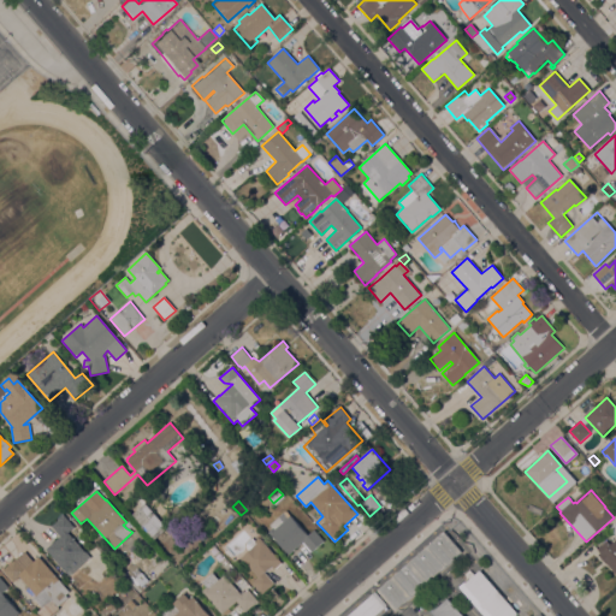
[(131,515),(146,503),(167,528),(154,540),(131,515)]
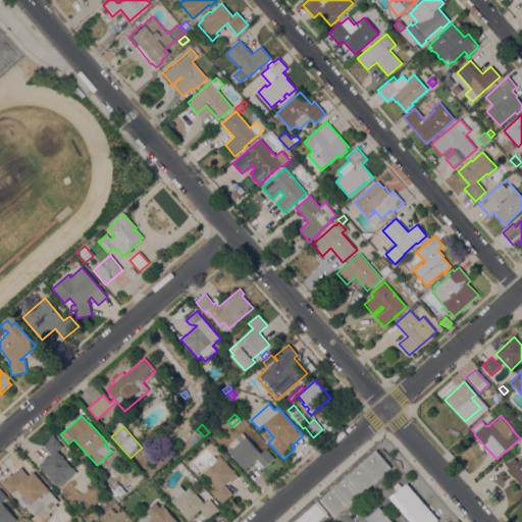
[(261,454),(266,450),(274,458),(264,468),(256,459),(245,470),(227,451),(231,448),(228,445),(242,432),(246,437),(261,454)]
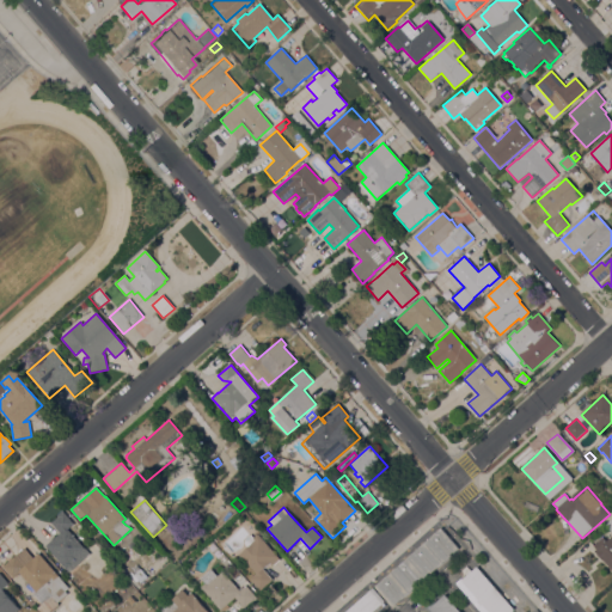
[(69,573),(46,546),(60,533),(51,524),(59,518),(57,516),(62,512),(74,525),(67,530),(84,549),(85,548),(90,554),(69,573)]
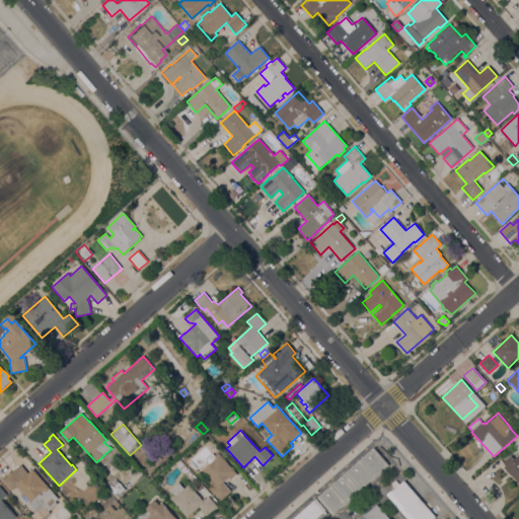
[(332,515),(318,498),(374,448),(376,450),(380,446),(382,449),(378,452),(389,465),(332,515)]
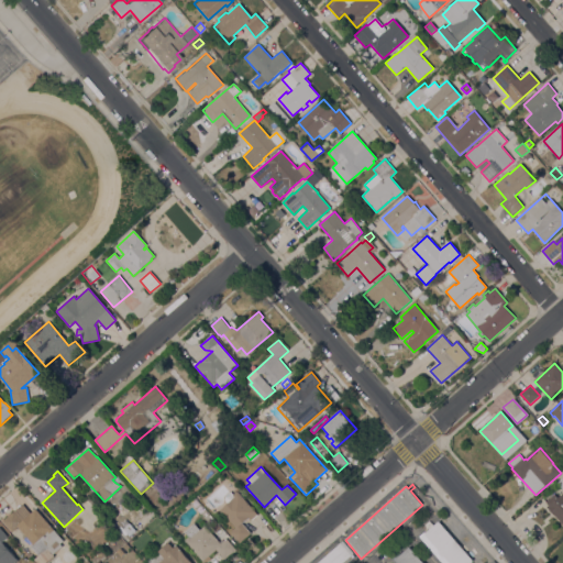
[(257,515),(251,520),(250,518),(243,523),(251,533),(240,543),(230,532),(235,528),(220,510),(228,504),(224,500),(227,495),(231,492),(233,495),(238,492),(257,515)]
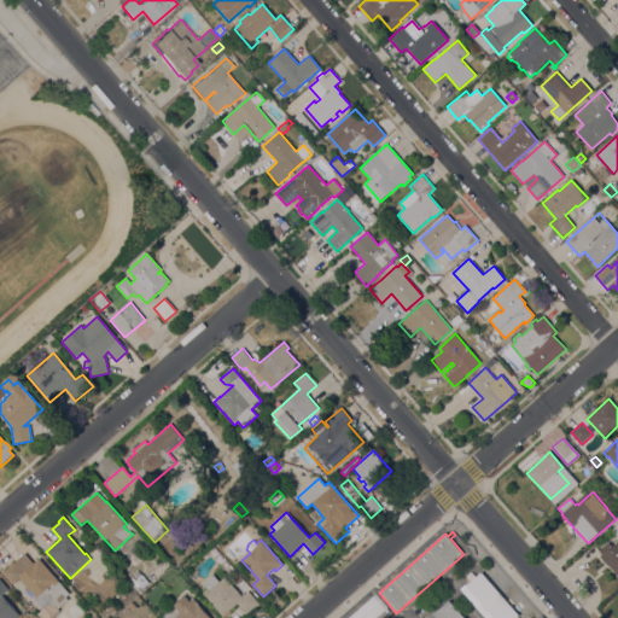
[(617,576),(608,565),(608,566),(600,557),(602,555),(599,552),(608,543),(612,547),(617,542),(617,576)]
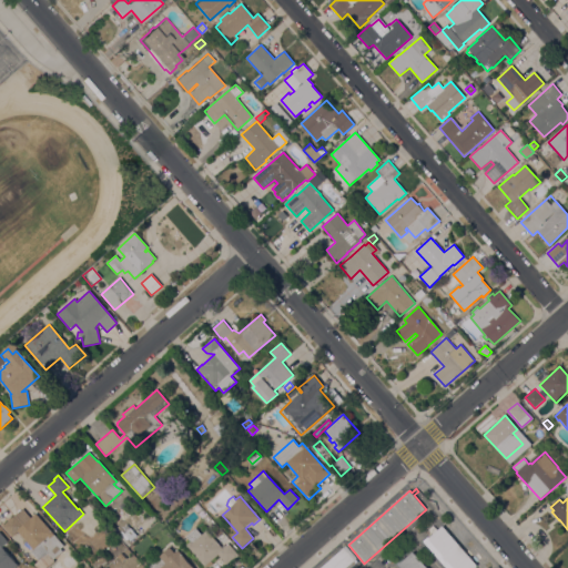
[(64,546),(60,549),(62,551),(53,559),(56,561),(47,567),(36,567),(34,566),(39,561),(30,551),(33,549),(18,531),(12,537),(2,526),(14,516),(22,525),(36,514),(64,546)]
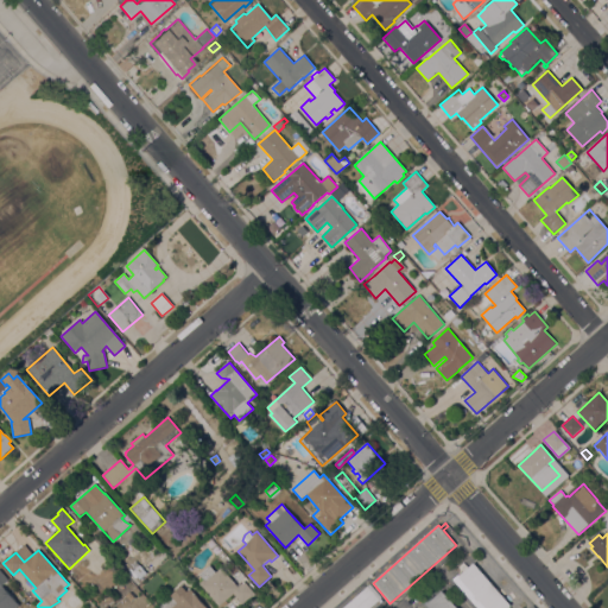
[(128,568),(135,562),(146,574),(139,580),(128,568)]
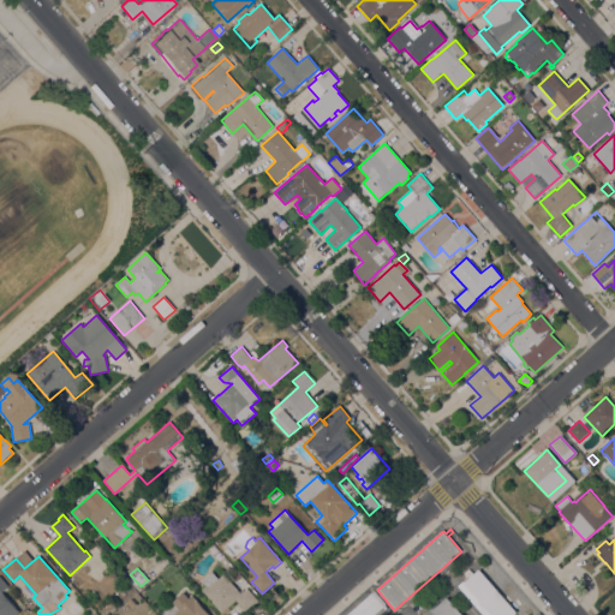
[(479,569),(517,613),(513,614),(490,614),(463,584),(479,569)]
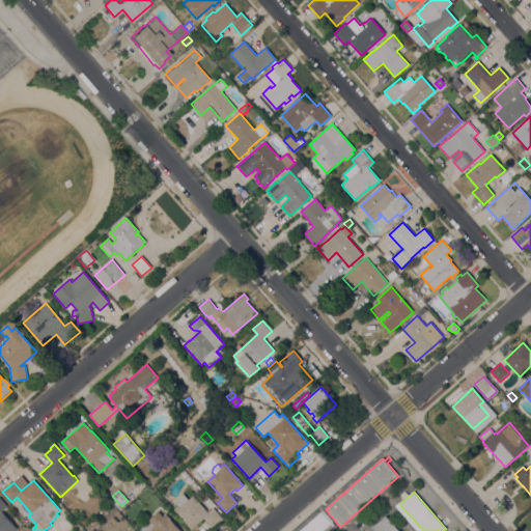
[(198,496),(202,493),(207,499),(203,502),(198,496)]
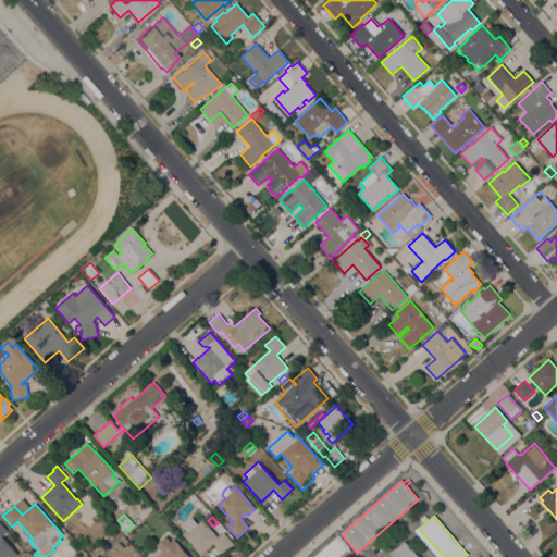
[(183,535),(186,531),(182,527),(192,518),(198,524),(202,520),(218,537),(224,532),(234,544),(230,549),(229,547),(222,554),(213,544),(200,556),(183,535)]
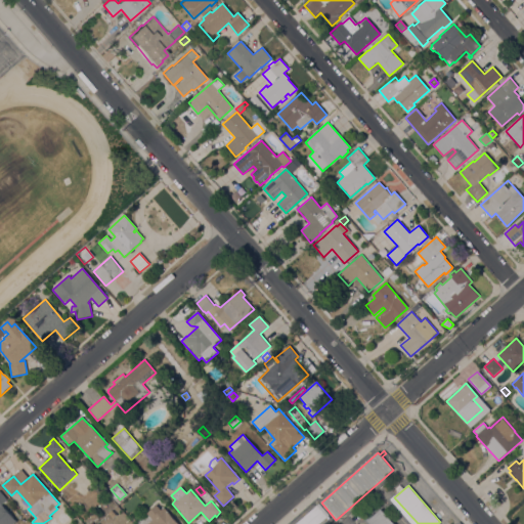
[(0,523),(0,492),(7,500),(2,505),(16,522),(13,523),(0,523)]
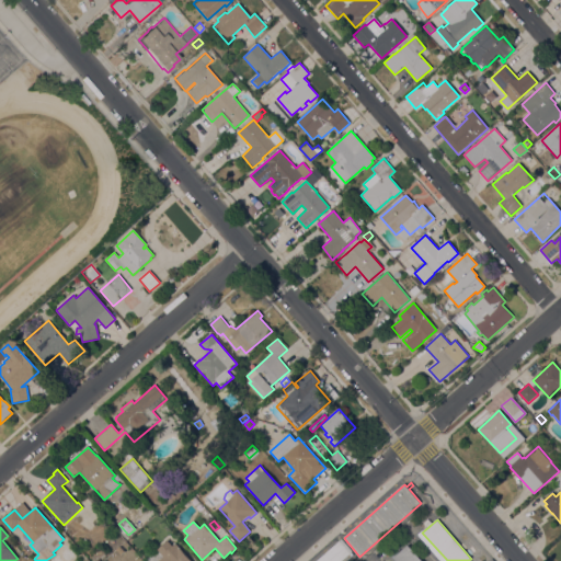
[(447,560),(443,560),(420,535),(422,533),(447,560)]
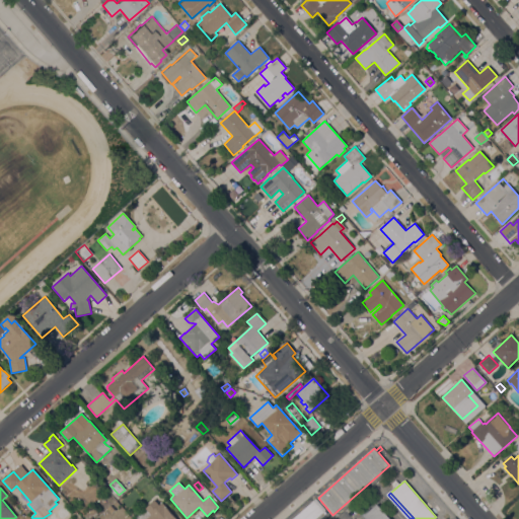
[(315,518),(292,518),(316,499),(326,510),(315,518)]
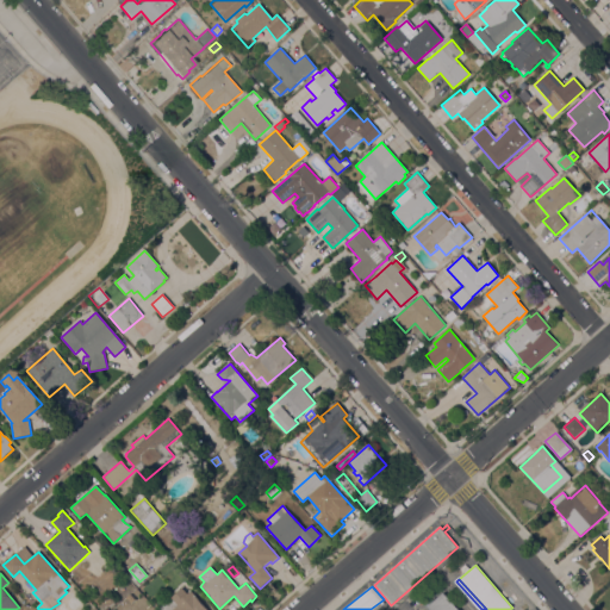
[(168,609),(165,607),(172,599),(170,598),(182,589),(187,595),(191,591),(207,609),(168,609)]
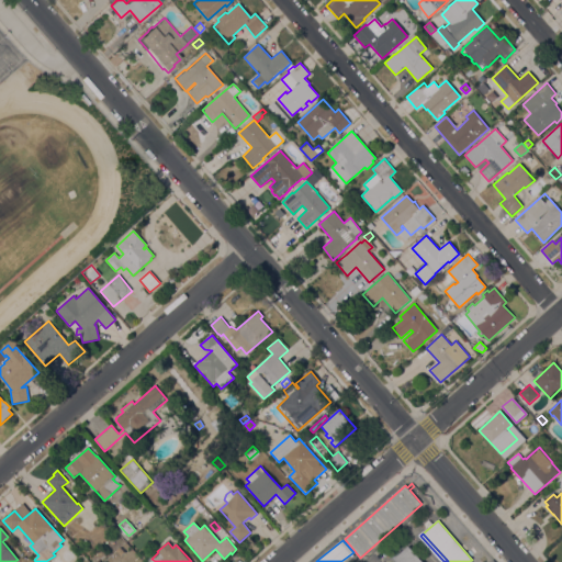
[(422,561),(396,561),(394,559),(408,547),(422,561)]
